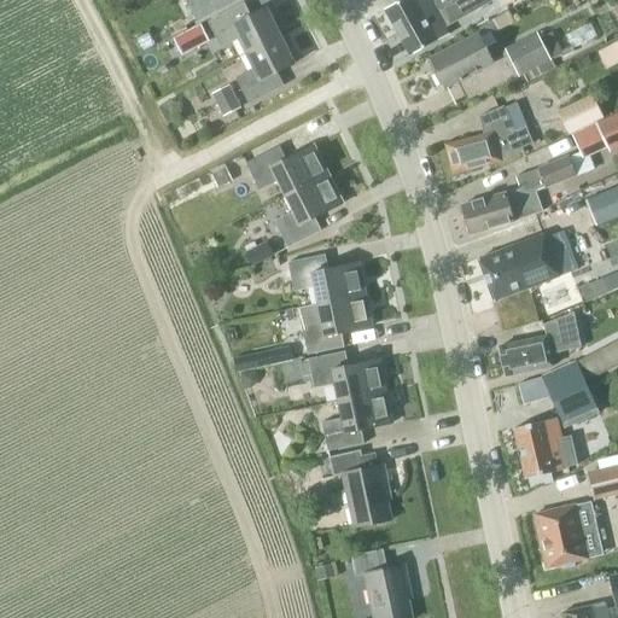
[(186,0),(197,22),(238,0),(186,0)]
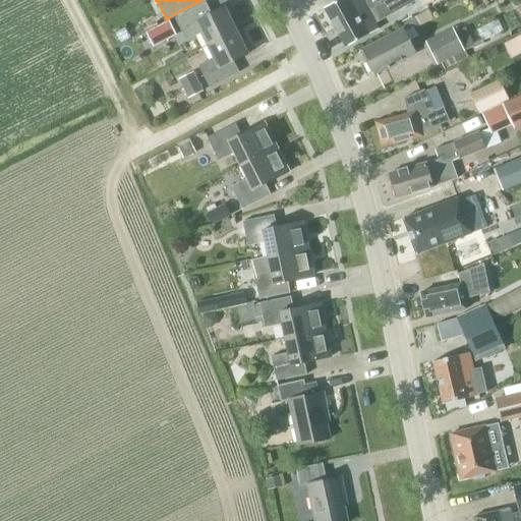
[(339,0),(325,8),(335,25),(365,10),(364,8),(374,3),(375,3),(382,0),(339,0)]
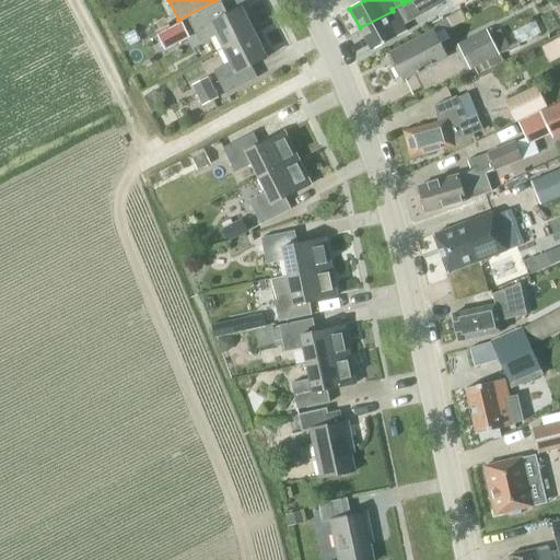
[(393,11),(360,27),(373,50),(406,31),(403,25),(447,0),(410,0),(404,3),(403,3),(392,9),(393,11)]
